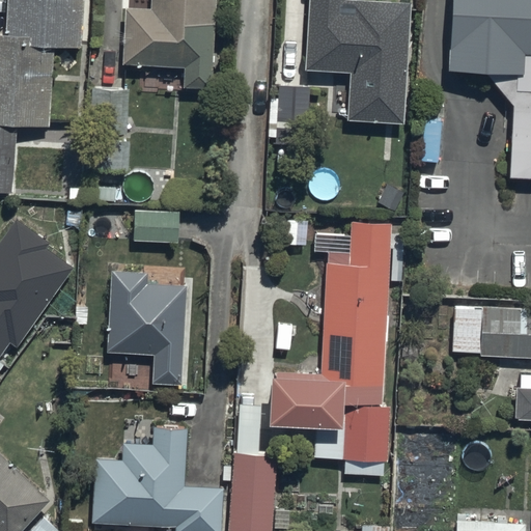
[(83,50),(85,0),(6,0),(5,34),(0,33),(0,192),(12,193),(17,126),(50,128),(55,49),(83,50)]
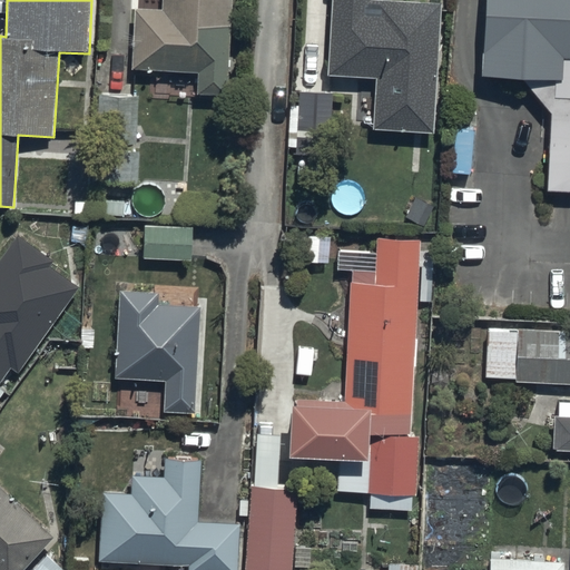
[(226,96),(232,0),(163,0),(163,10),(135,9),(131,69),(198,74),(197,95),(226,96)]
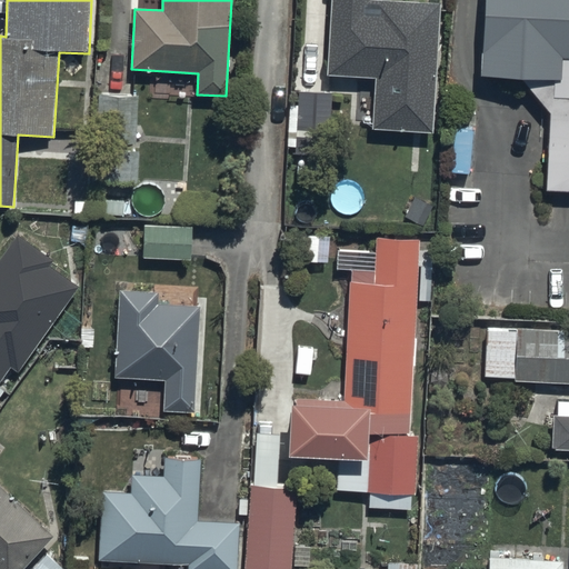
[(331,0),(327,75),(376,78),(372,130),(433,133),(442,3),(391,0),(331,0)]
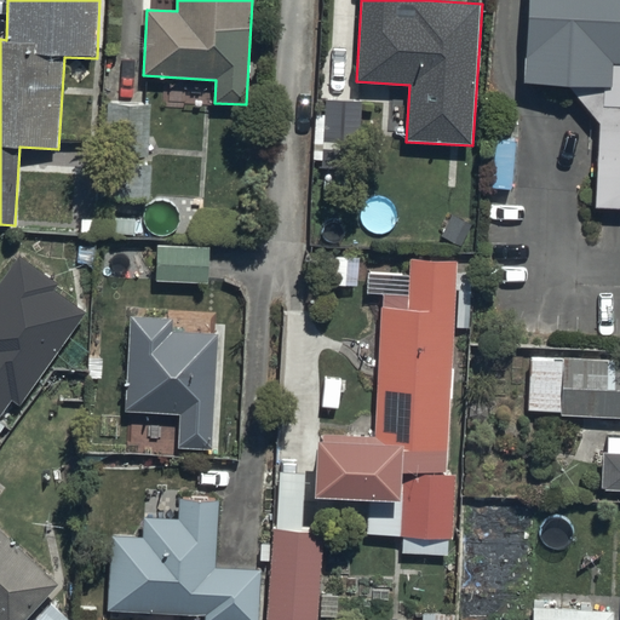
[(619,0),(526,0),(521,85),(573,90),(596,118),(591,208),(619,210),(619,0)]
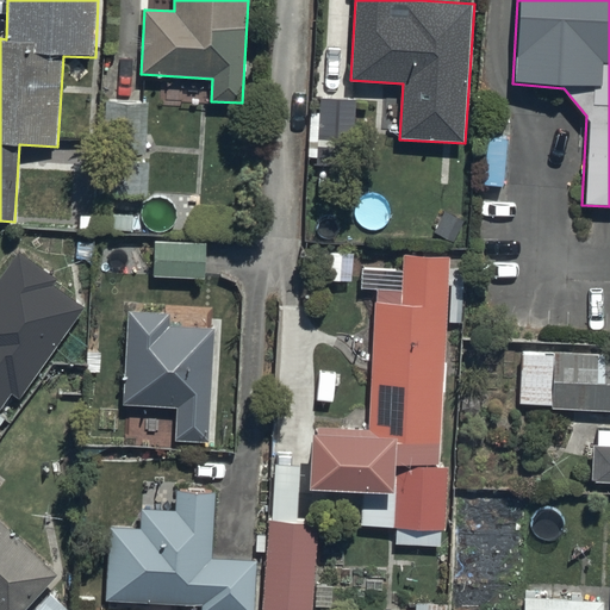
[(145,97),(100,95),(98,190),(147,191),(148,159),(139,159),(139,151),(144,151),(145,97)]
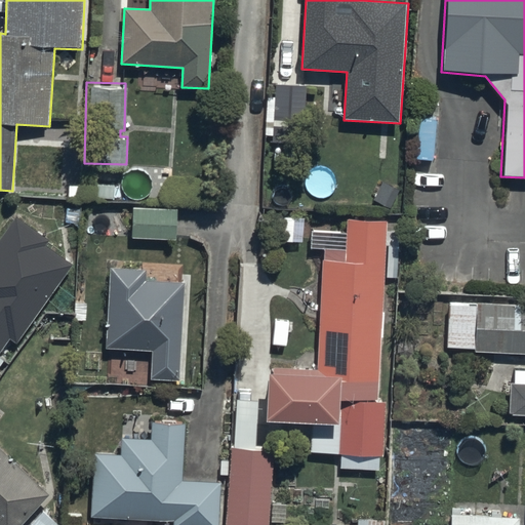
[(299,167),(303,85),(274,83),(273,94),(266,93),(265,133),(273,133),(272,166),(299,167)]
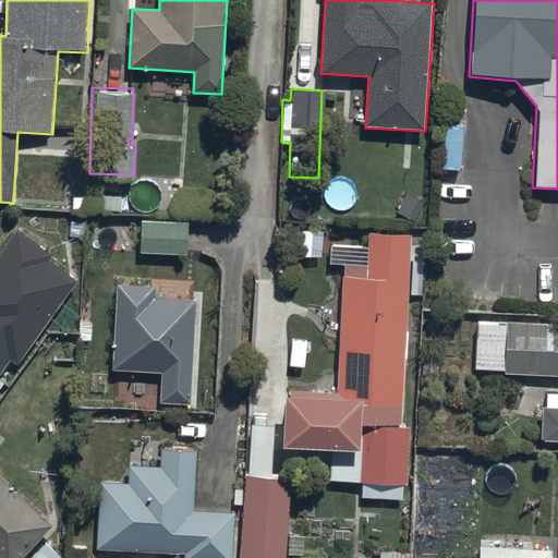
[(459,171),(461,122),(444,122),(441,170),(459,171)]
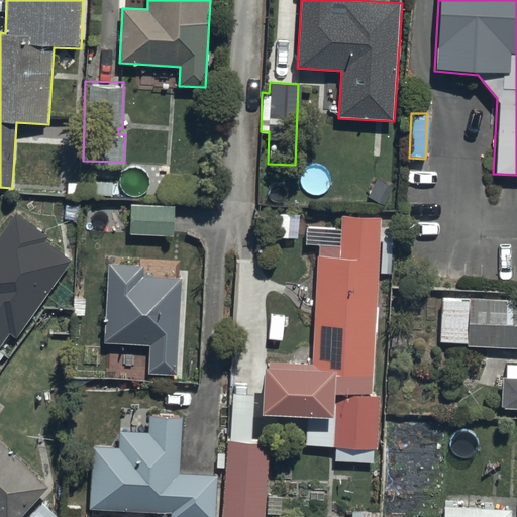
[(173,203),(128,202),(128,232),(172,233),(173,203)]
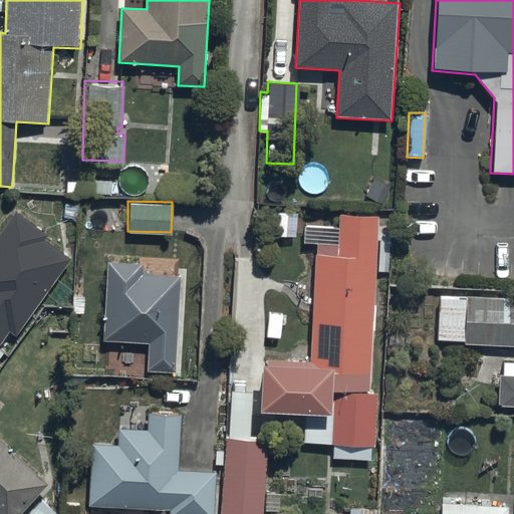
[(50,236),(17,213),(0,236),(0,348),(11,333),(17,337),(73,260),(46,241),(50,236)]
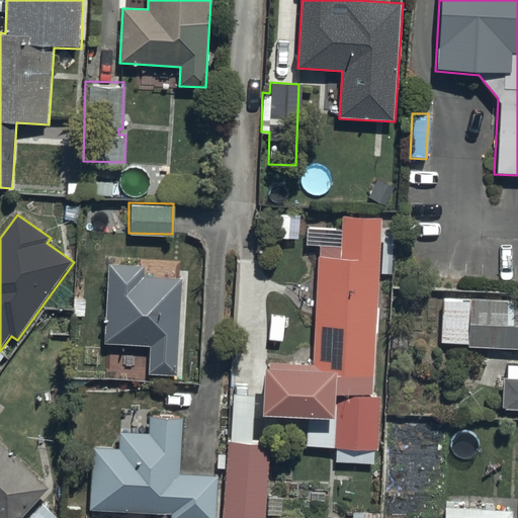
[(383,220),(344,218),(342,260),(320,258),(315,368),(268,365),(265,418),(337,422),(336,450),(379,452),(382,398),(373,397),(383,220)]
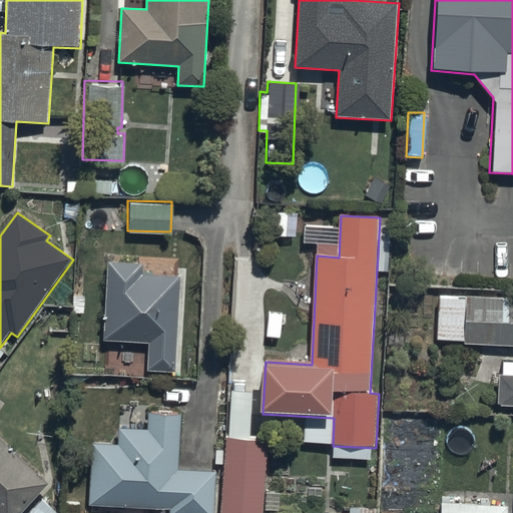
[(144,265),(107,263),(103,342),(150,344),(148,372),(176,373),(181,278),(143,276),(144,265)]
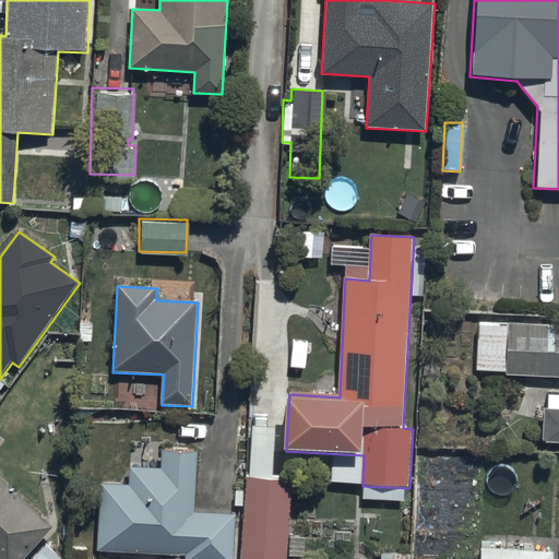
[(558,324),(508,323),(506,376),(558,378),(558,324)]
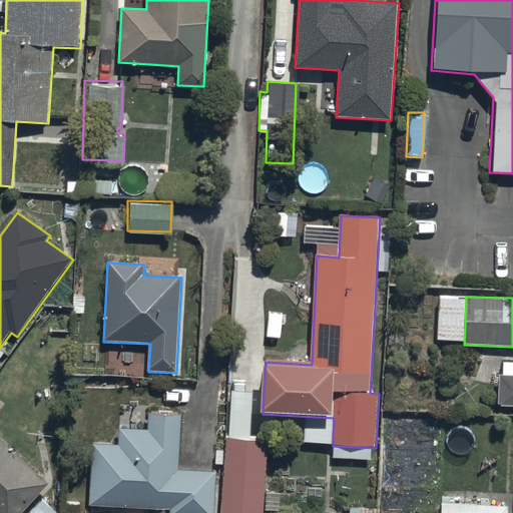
[(512,375),(499,375),(498,406),(512,406),(512,375)]
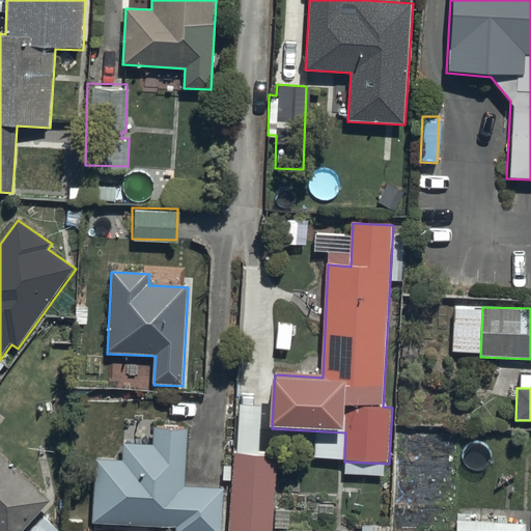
[(154,446),(124,445),(123,462),(96,460),(93,525),(176,529),(176,530),(222,530),(224,490),(186,487),(189,429),(155,428),(154,446)]
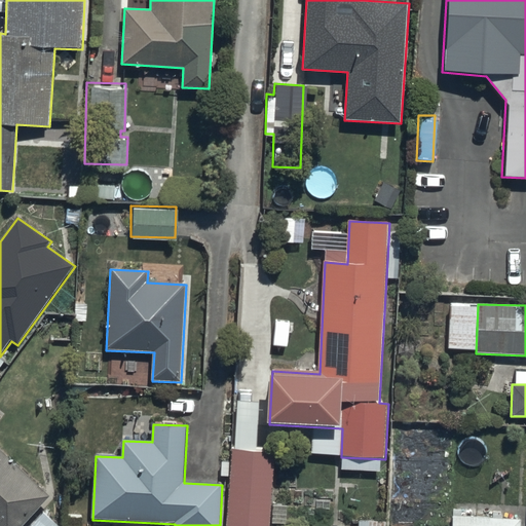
[(272,447),(228,445),(225,525),(266,525),(267,522),(285,522),(286,501),(270,501),(272,447)]
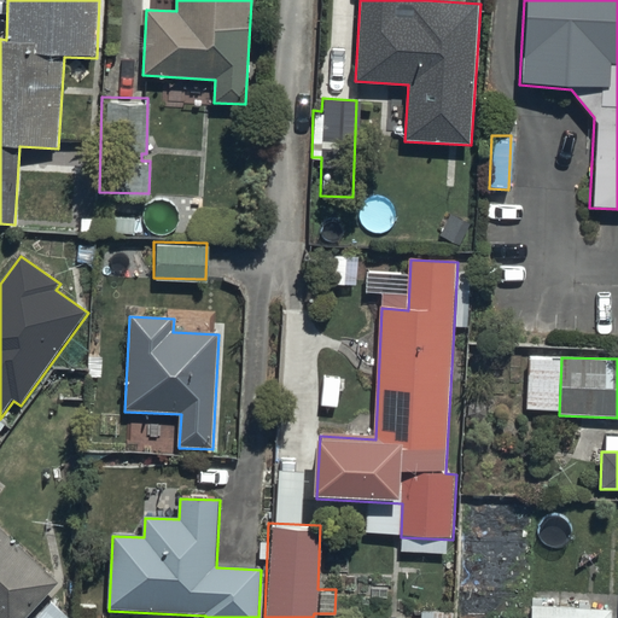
[(28,617),(60,584),(0,528),(0,617),(28,617)]
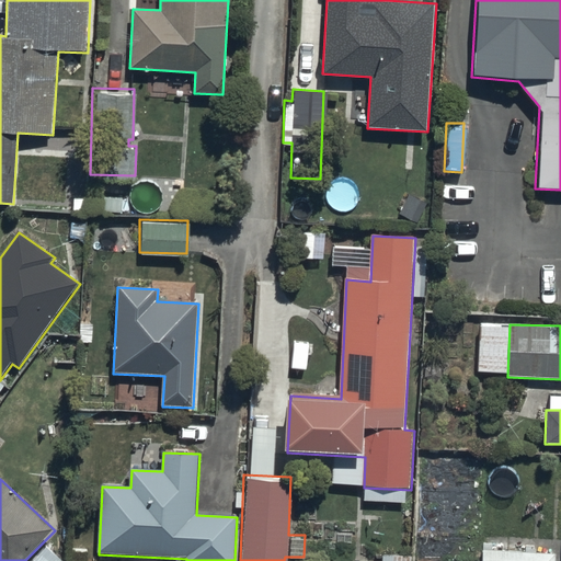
[(552,560),(553,549),(480,547),(479,560),(552,560)]
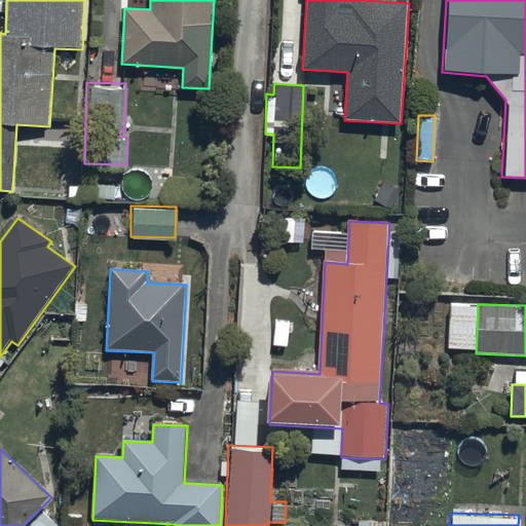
All buildings are outlined.
